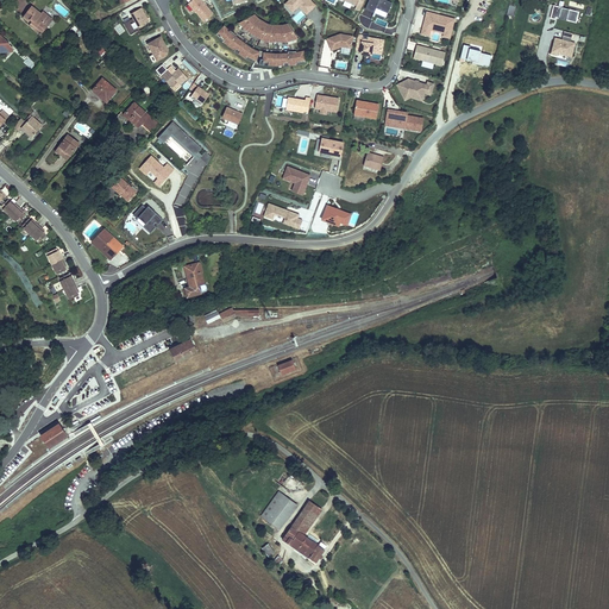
[(213,14),(200,0),(193,0),(187,5),(203,23),(213,14)]
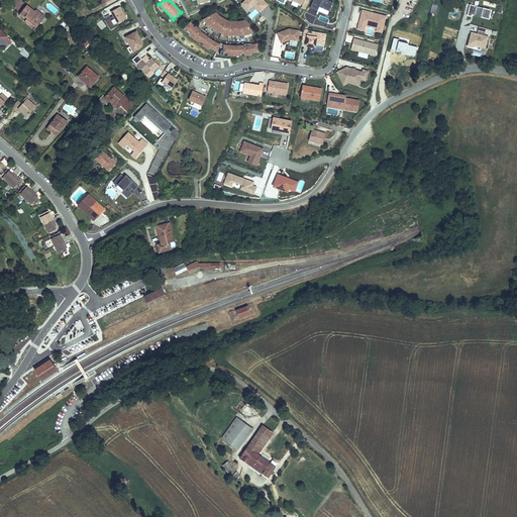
[(263,0),(244,0),(240,5),(247,12),(252,7),(260,13),(269,6),(263,0)]
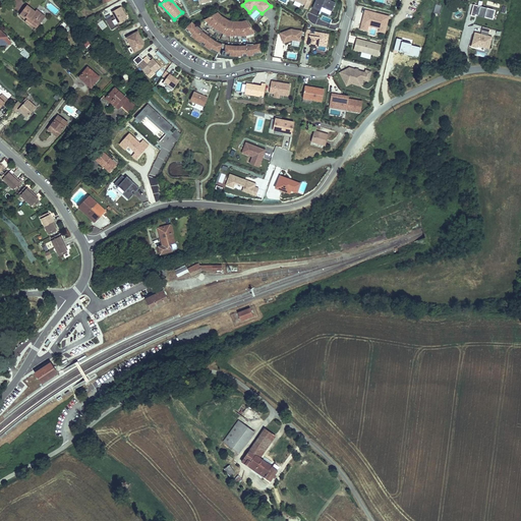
[(294,0),(304,4),(303,7),(308,9),(311,0),(294,0)]
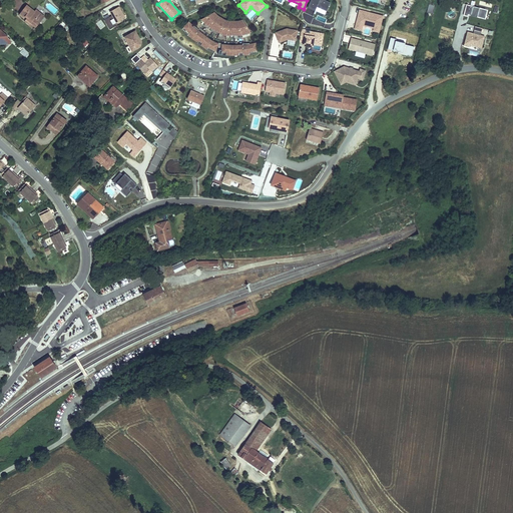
[(311,0),(308,8),(315,11),(317,8),(326,12),(331,2),(325,0),(311,0)]
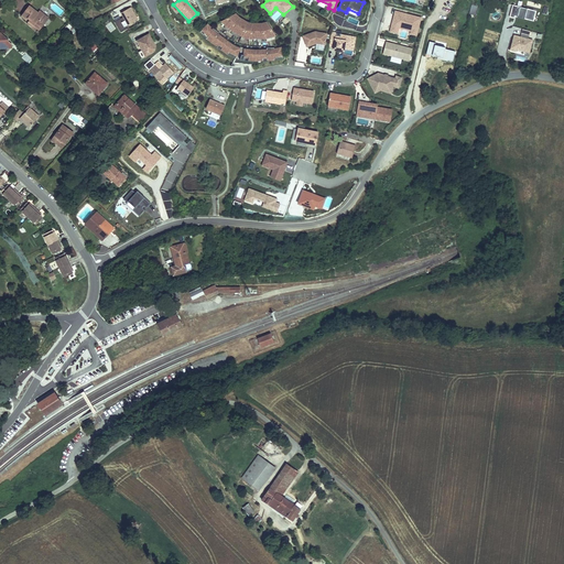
[(509,15),(533,22),(537,11),(512,4),(509,15)]
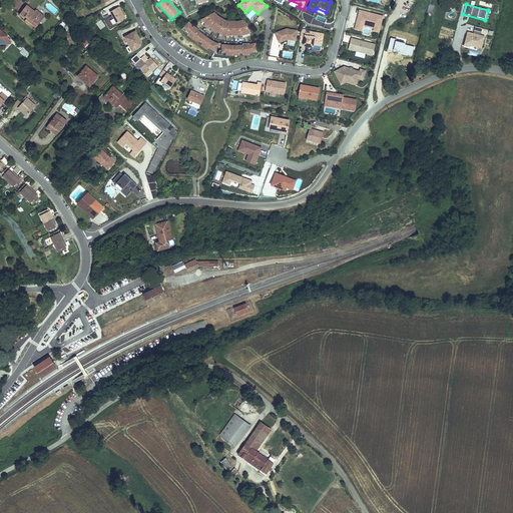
[(37,11),(29,5),(22,12),(26,16),(28,14),(31,17),(27,20),(32,24),(33,22),(39,27),(47,17),(39,9),(37,11)]
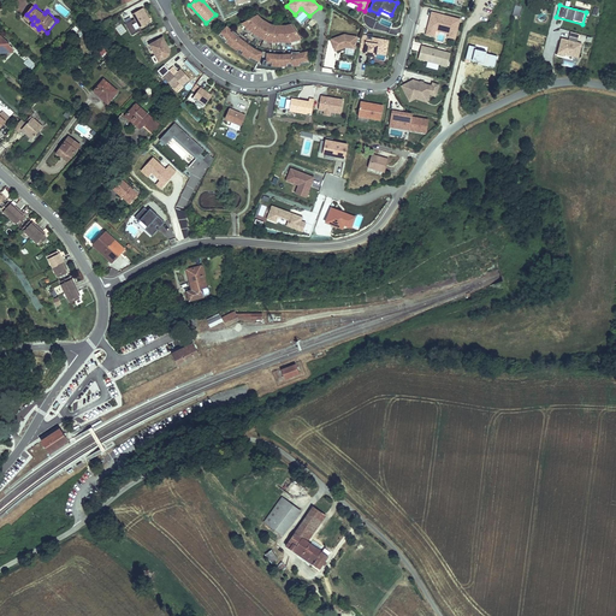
[(152,19),(143,6),(132,13),(135,18),(125,23),(132,35),(142,30),(140,27),(152,19)]
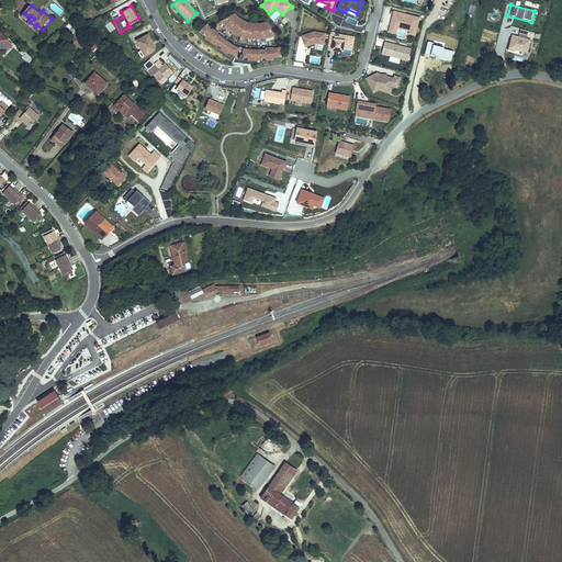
[(394,10),(389,31),(397,33),(398,27),(408,31),(408,33),(417,35),(422,17),(394,10)]
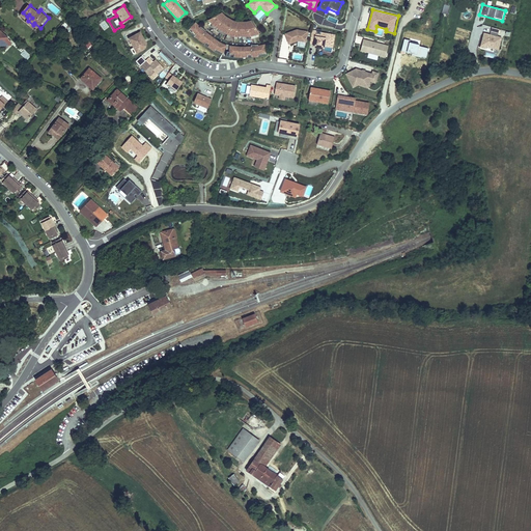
[(225,18),(221,12),(206,21),(214,28),(225,35),(233,37),(250,37),(259,35),(250,21),(245,22),(238,22),(231,21),(225,18)]
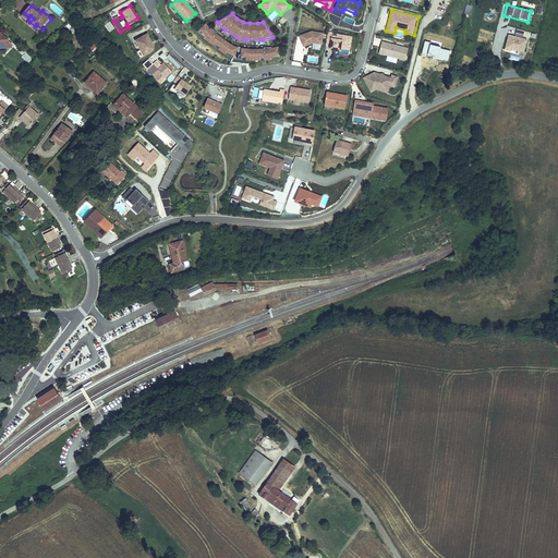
[(43,29),(36,24),(35,26),(34,28),(39,33),(43,29)]
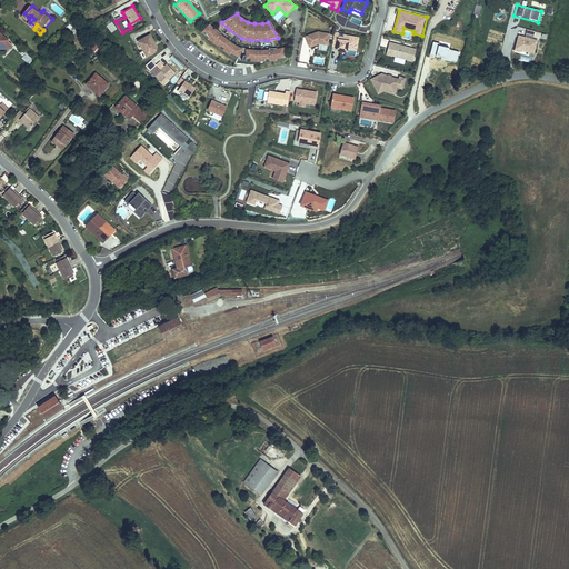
[(215,30),(209,25),(201,32),(208,40),(229,56),(238,59),(241,49),(232,45),(215,30)]
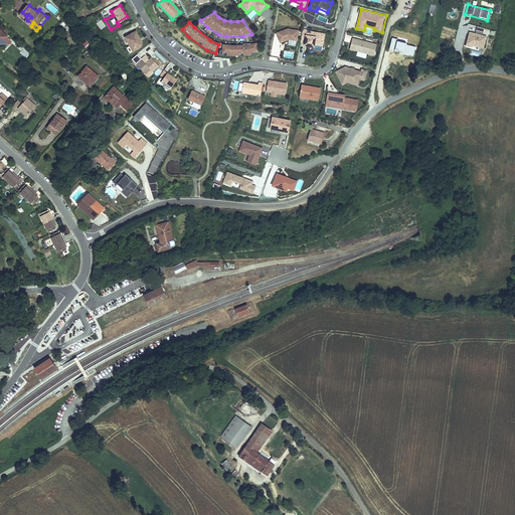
[(475,33),(468,32),(465,46),(483,50),(487,36),(483,35),(485,28),(477,26),(475,33)]
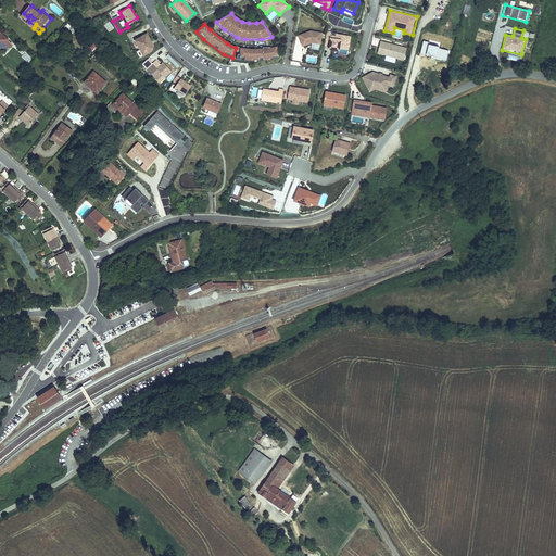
[(321,43),(323,32),(311,29),(299,34),(303,46),(313,42),(321,43)]
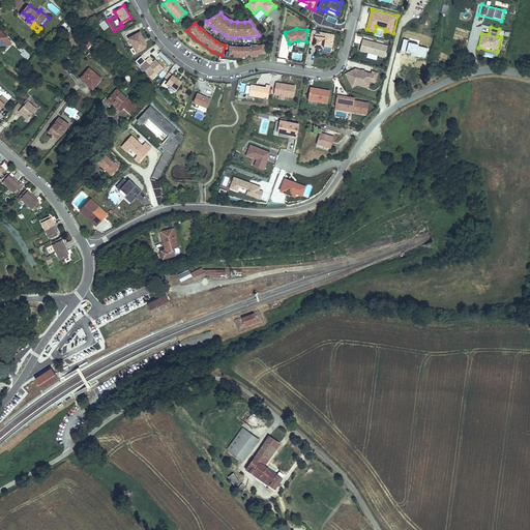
[(317,29),(312,29),(311,34),(315,34),(313,46),(324,48),(324,46),(332,48),(335,33),(321,31),(320,33),(316,32),(317,29)]
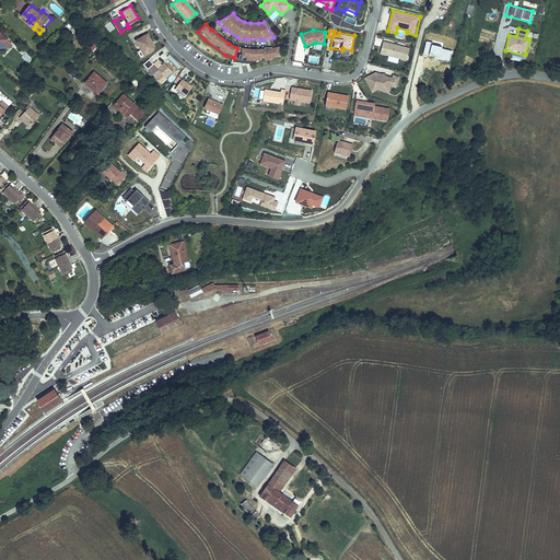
[(8,43),(10,42),(0,32),(0,50),(2,49),(3,47),(6,47),(6,45),(8,43)]
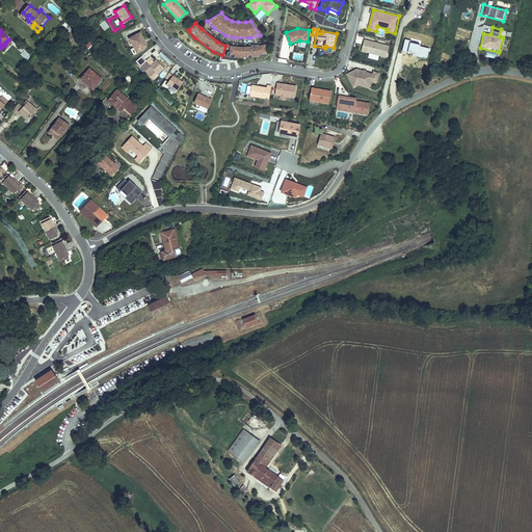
[(148,42),(141,30),(128,36),(134,47),(130,48),(134,54),(145,49),(148,42)]
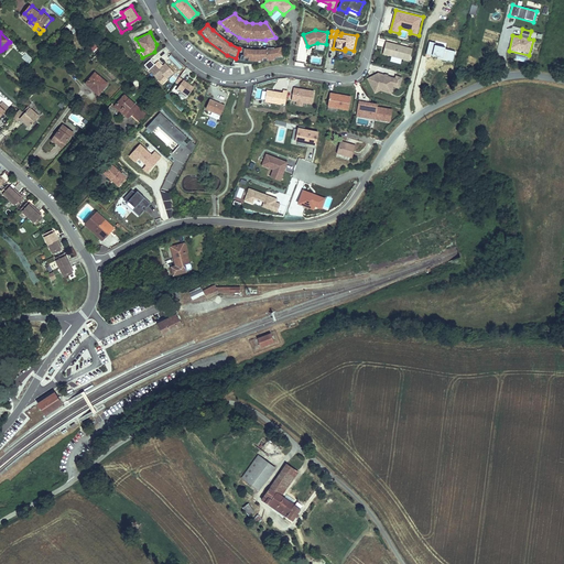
[(413,47),(387,41),(382,54),(410,61),(413,47)]
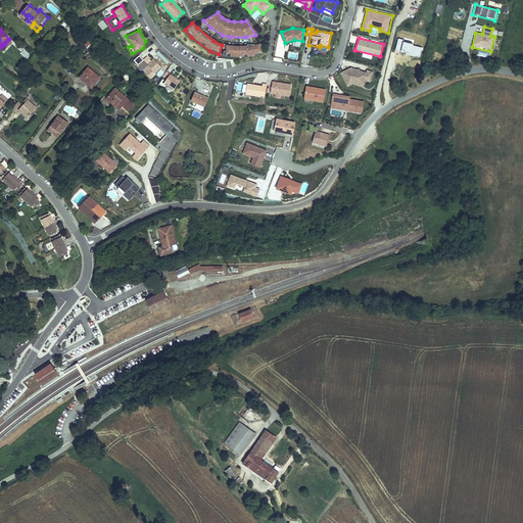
[(236,47),(226,46),(225,56),(236,57),(254,57),(263,55),(260,44),(251,46),(236,47)]
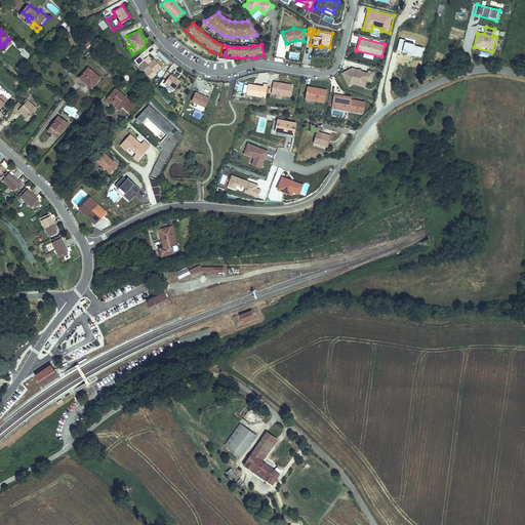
[(25,51),(22,54),(28,59),(31,56),(25,51)]
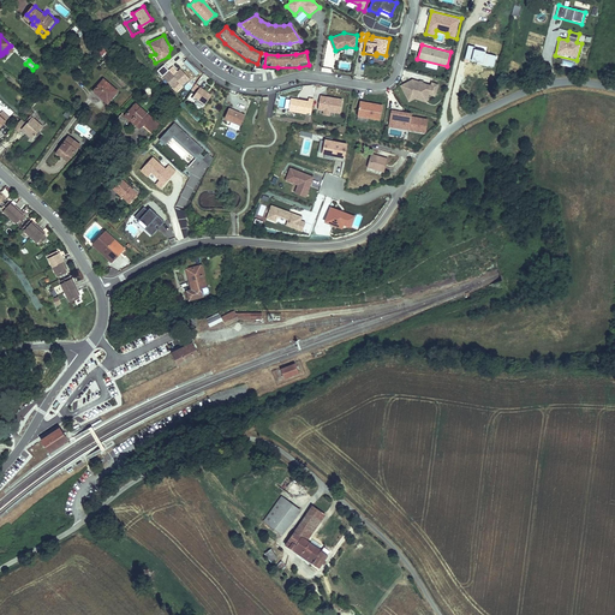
[(165,64),(157,70),(173,88),(180,83),(183,85),(191,78),(180,69),(174,73),(165,64)]
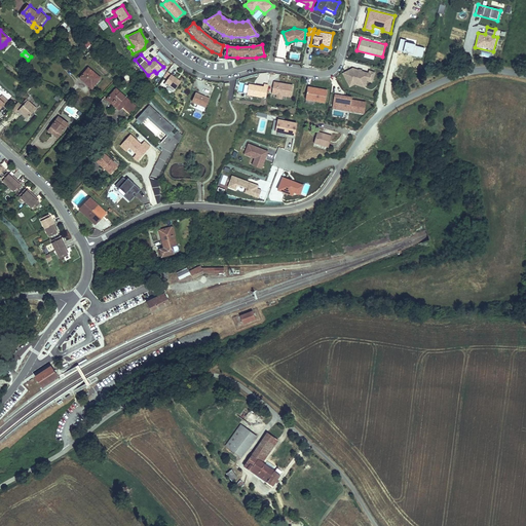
[(103,76),(89,65),(80,74),(86,79),(87,77),(96,84),(103,76)]
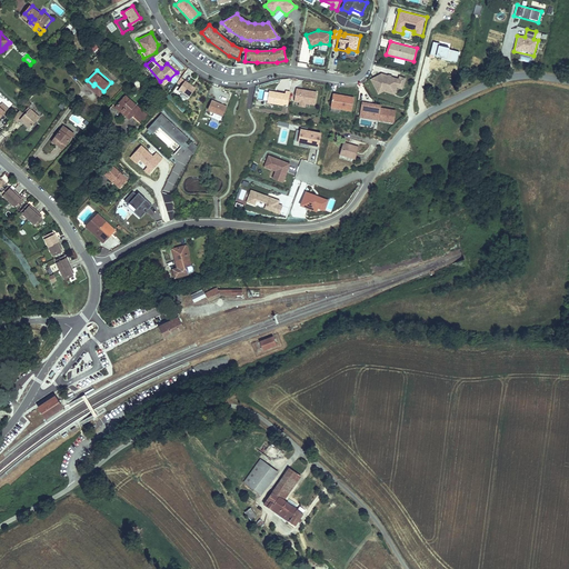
[(382,72),(370,78),(379,93),(383,90),(396,95),(398,87),(403,88),(407,77),(399,76),(399,77),(382,72)]
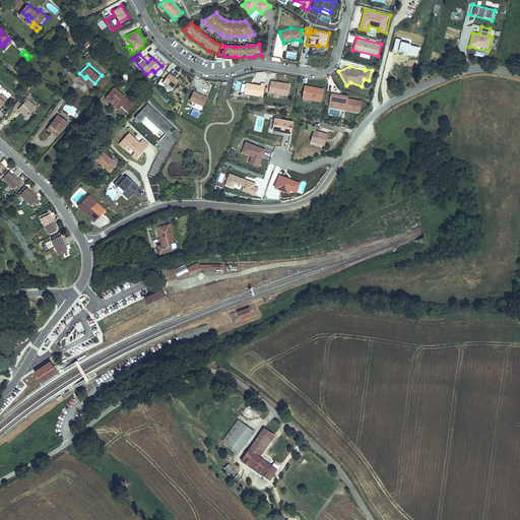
[(179,79),(170,72),(164,80),(174,87),(179,79)]
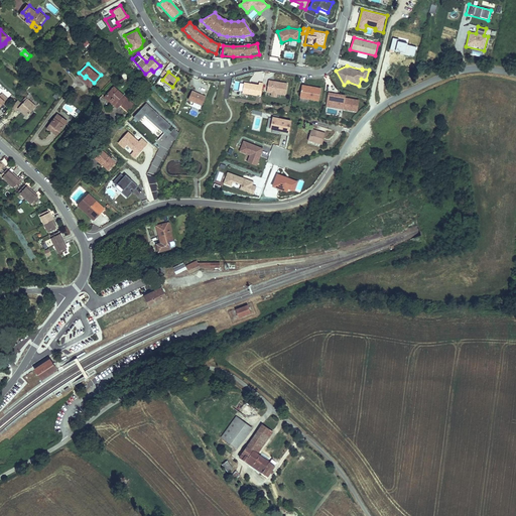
[(288,82),(269,80),(267,92),(271,92),(270,96),(277,97),(278,94),(286,95),(288,82)]
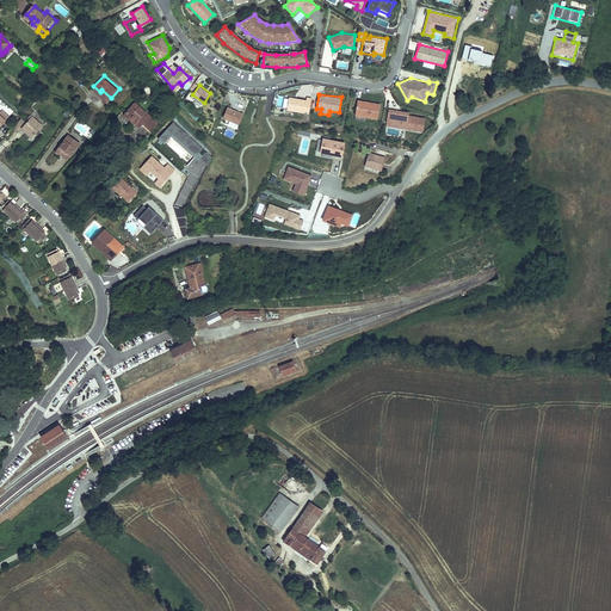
[(310,112),(313,97),(307,97),(307,99),(290,97),(288,110),(306,112),(306,111),(310,112)]
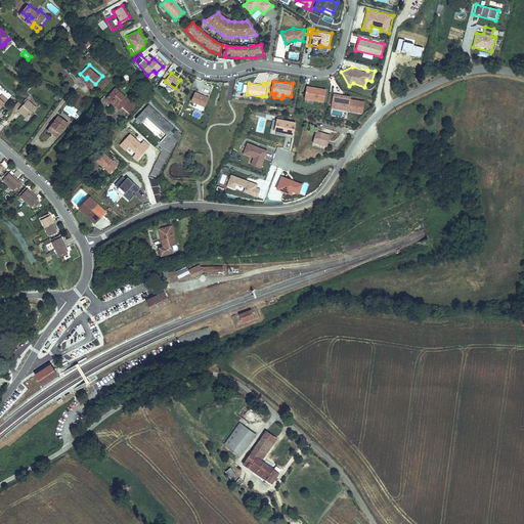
[(326,88),(307,85),(304,101),(312,103),(313,99),(324,101),(326,88)]
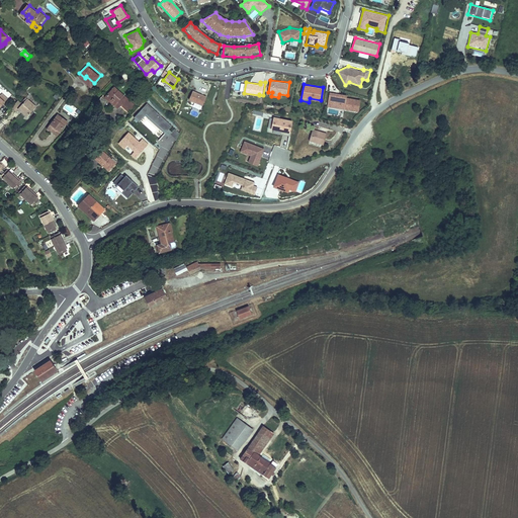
[(135,103),(116,86),(106,96),(118,107),(122,103),(128,109),(135,103)]
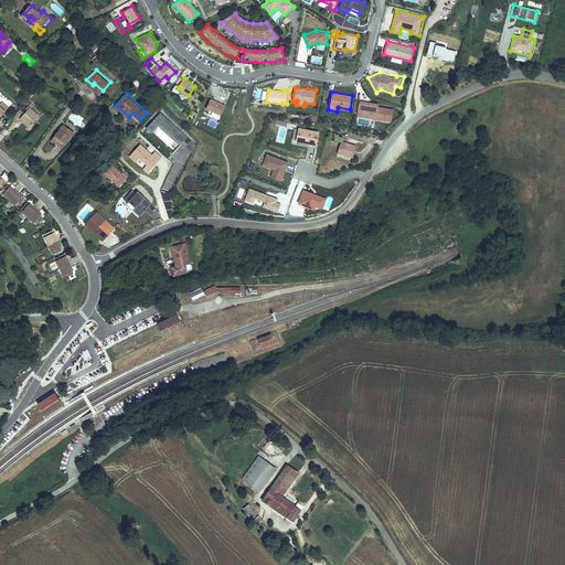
[(226,104),(211,98),(206,108),(212,110),(210,116),(220,119),(226,104)]
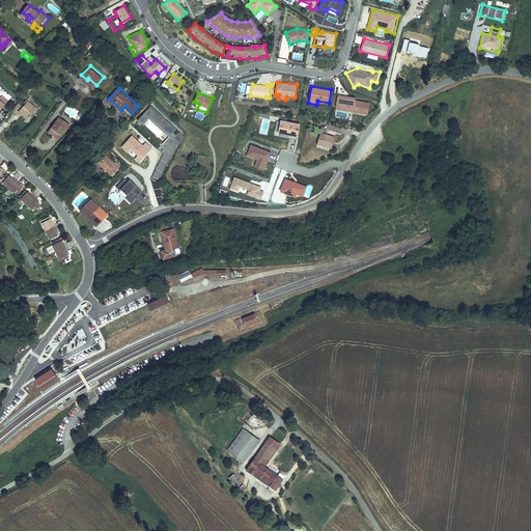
[(38,106),(27,95),(24,99),(21,96),(12,106),(19,112),(20,110),(29,117),(38,106)]
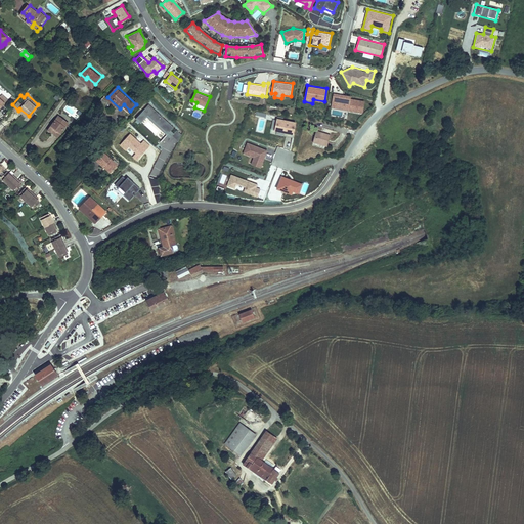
[(351,97),(333,94),(330,110),(362,115),(364,101),(350,99),(351,97)]
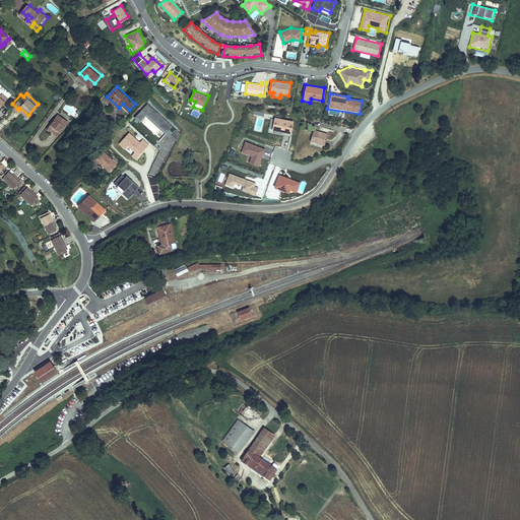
[(181,133),(148,103),(134,117),(140,122),(146,117),(170,139),(172,137),(179,140),(181,133)]
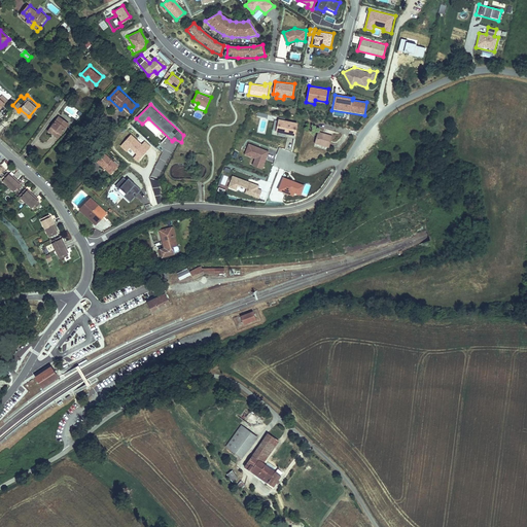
[(62,133),(71,120),(61,113),(53,126),(62,133)]
